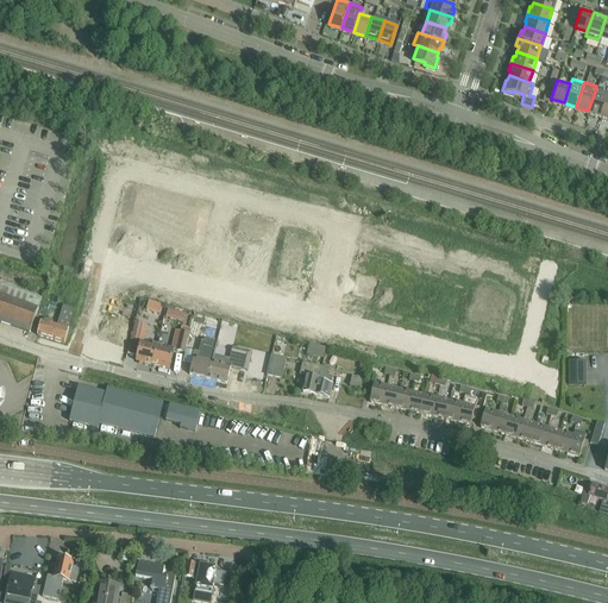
[(607,89),(596,86),(595,92),(588,111),(601,114),(607,90),(607,89)]
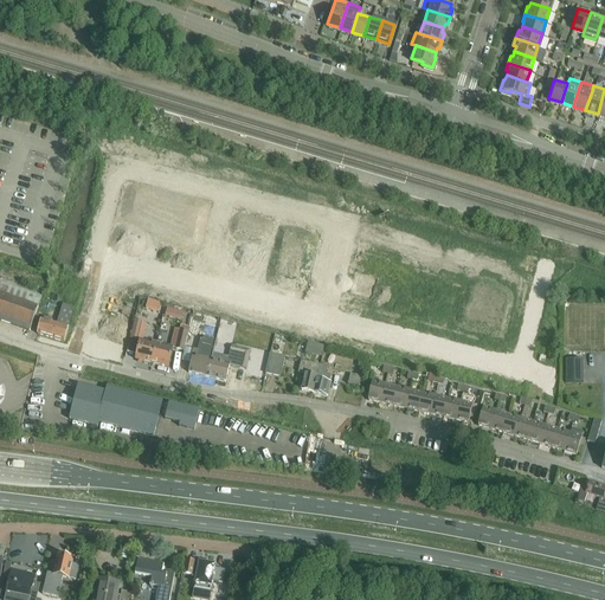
[(20,286),(0,278),(0,315),(8,320),(20,286)]
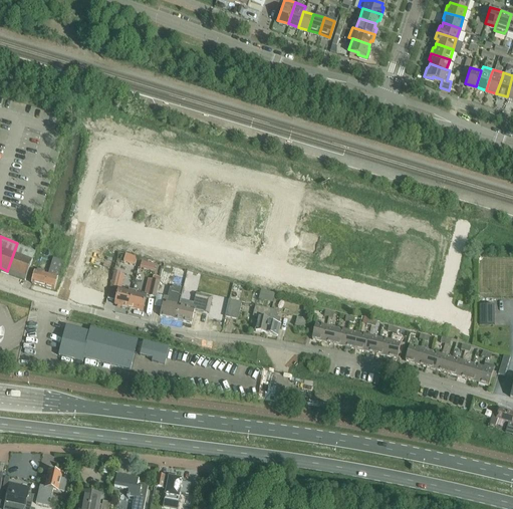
[(34,249),(17,243),(7,271),(24,277),(33,254),(37,255),(38,251),(34,249)]
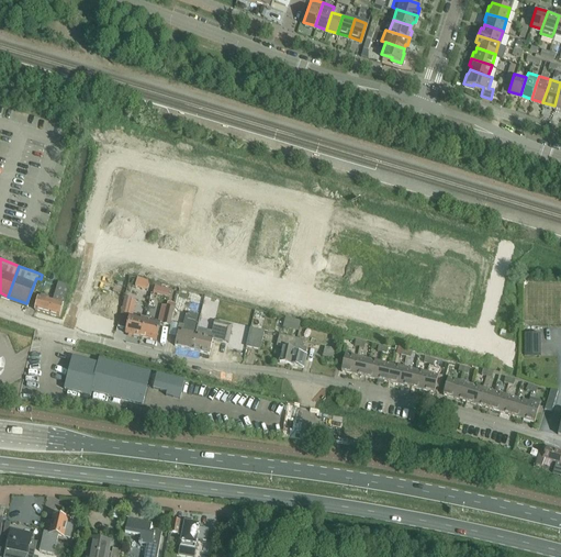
[(34,307),(58,313),(63,300),(68,282),(57,279),(52,297),(47,296),(47,292),(40,290),(40,293),(38,293),(34,307)]
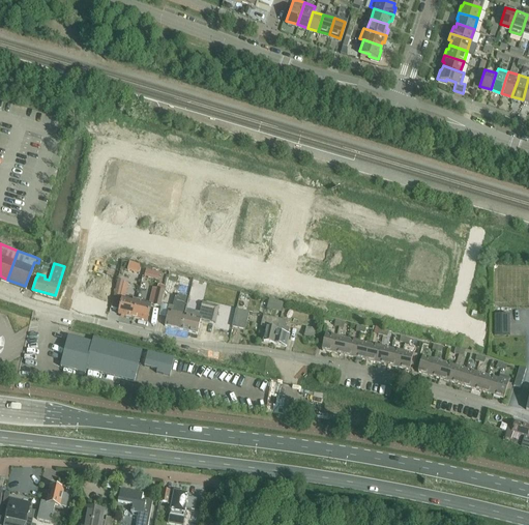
[(145,265),(143,272),(158,276),(159,268),(145,265)]
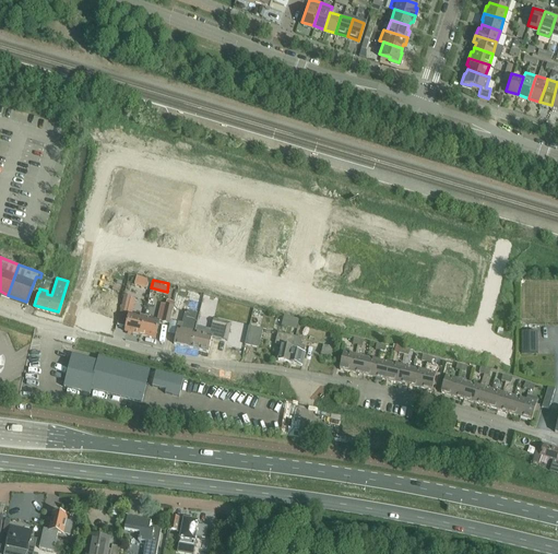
[(119,308),(127,310),(131,294),(125,292),(119,308)]
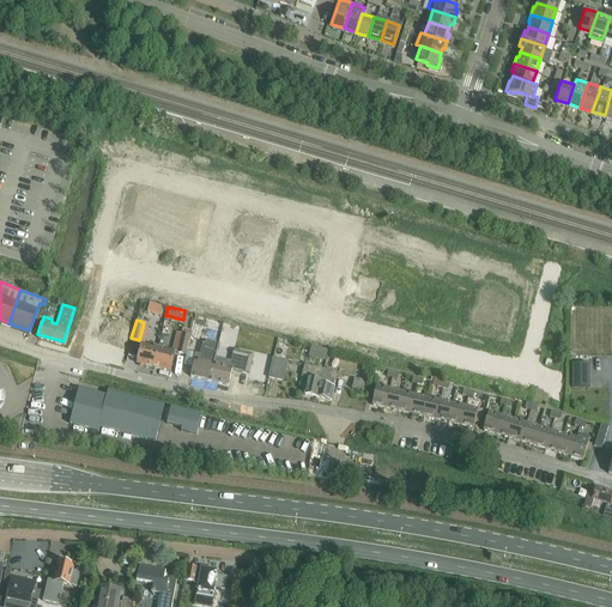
[(176,329),(173,341),(177,343),(176,348),(186,351),(189,332),(181,329),(181,331),(176,329)]
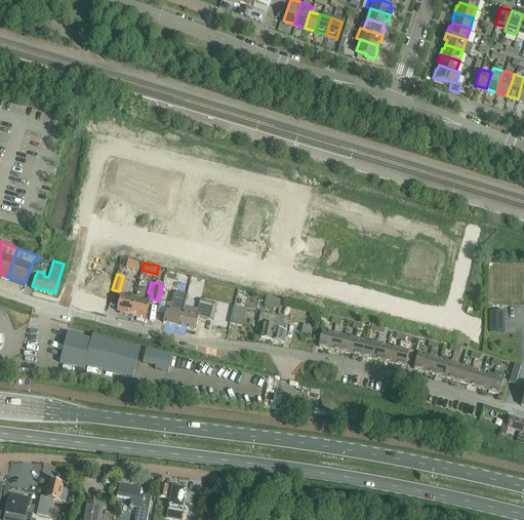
[(186,291),(174,288),(174,291),(172,291),(172,293),(170,301),(166,300),(165,306),(166,306),(163,319),(178,323),(186,291)]
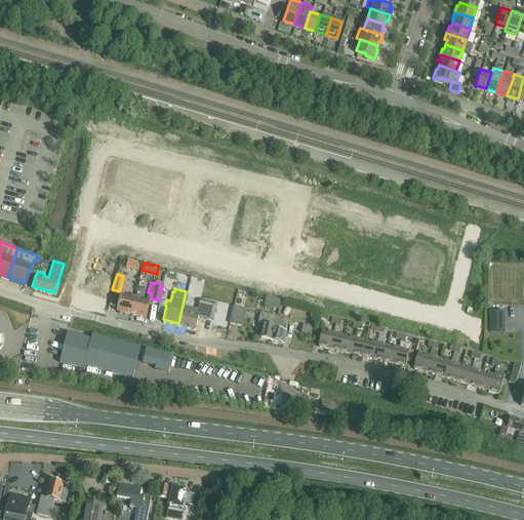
[(182,309),(178,323),(195,327),(198,313),(212,316),(216,300),(200,296),(201,291),(198,290),(190,288),(190,291),(187,290),(187,291),(183,309),(182,309)]
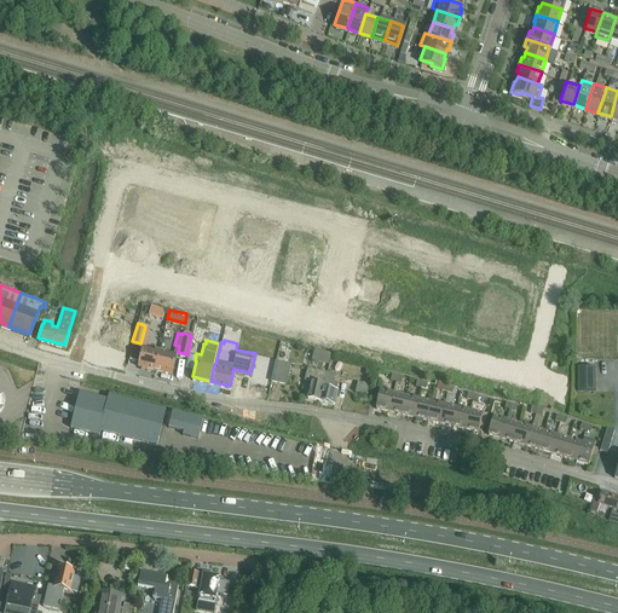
[(159,347),(143,343),(138,363),(155,368),(159,347)]
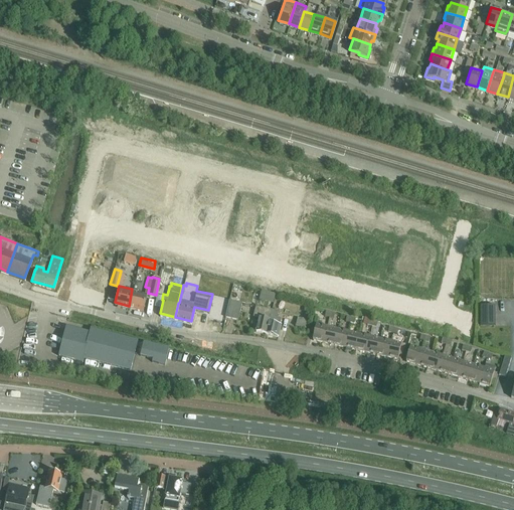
[(129,306),(142,309),(146,292),(132,289),(129,306)]
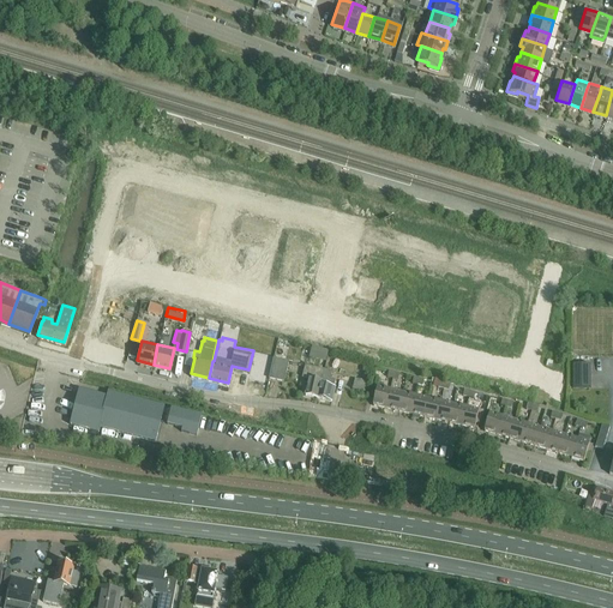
[(286,356),(269,353),(266,361),(269,361),(266,372),(281,375),(286,356)]
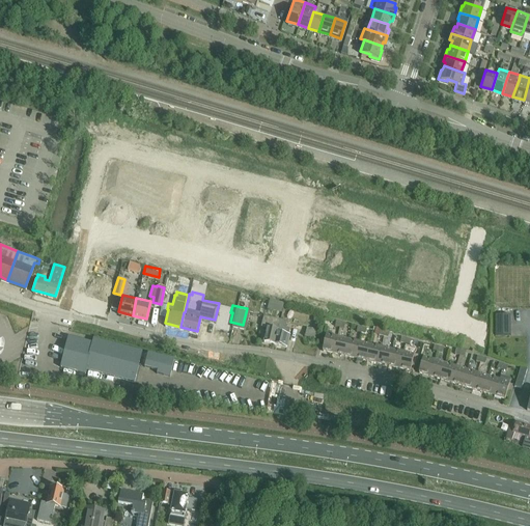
[(509,311),(494,312),(494,332),(509,332),(509,311)]
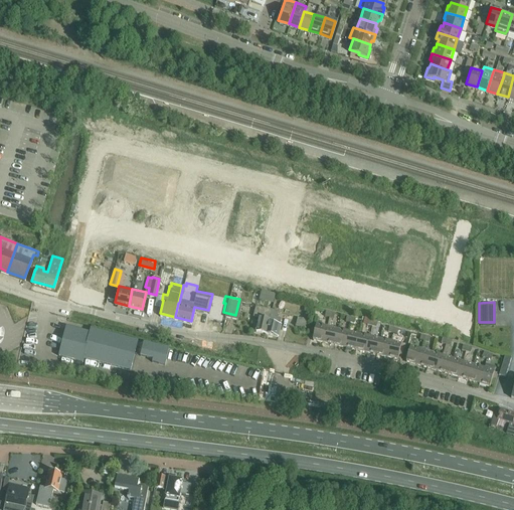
[(272,307),(255,303),(253,313),(259,315),(255,328),(266,331),(272,307)]
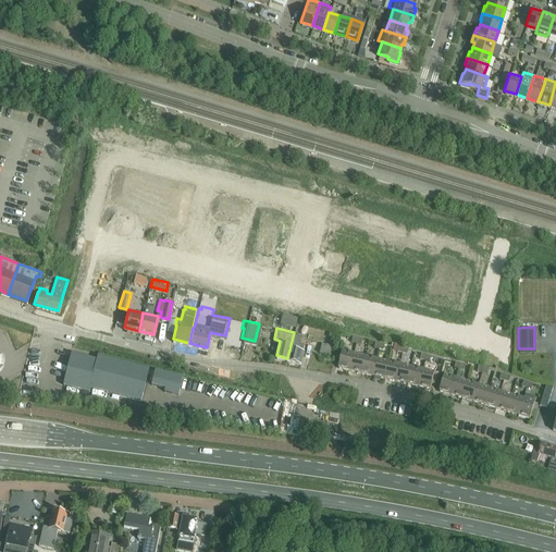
[(287,358),(300,360),(303,348),(301,348),(303,342),(298,341),(300,334),(294,333),(294,332),(287,358)]
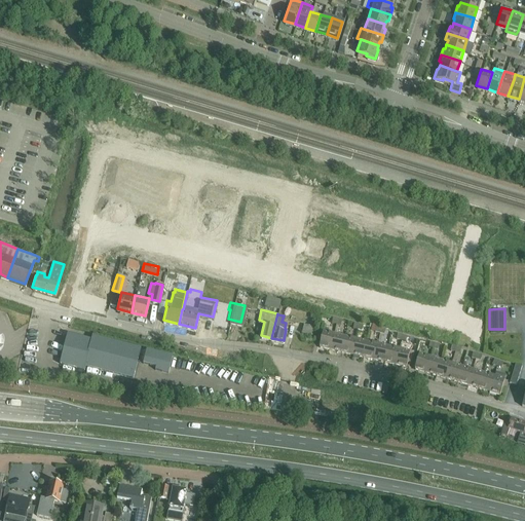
[(314,333),(315,323),(305,322),(304,332),(314,333)]
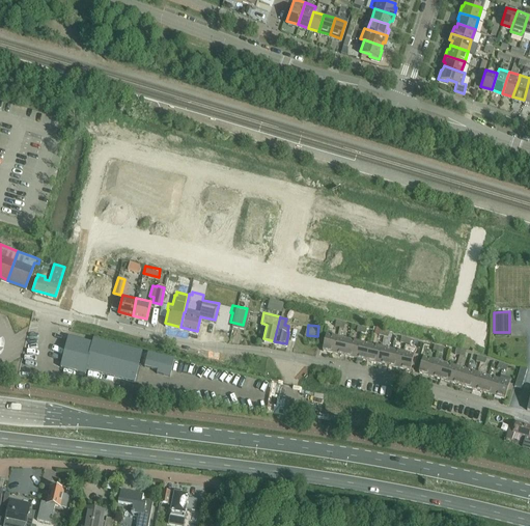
[(336,334),(325,332),(322,348),(333,350),(336,334)]
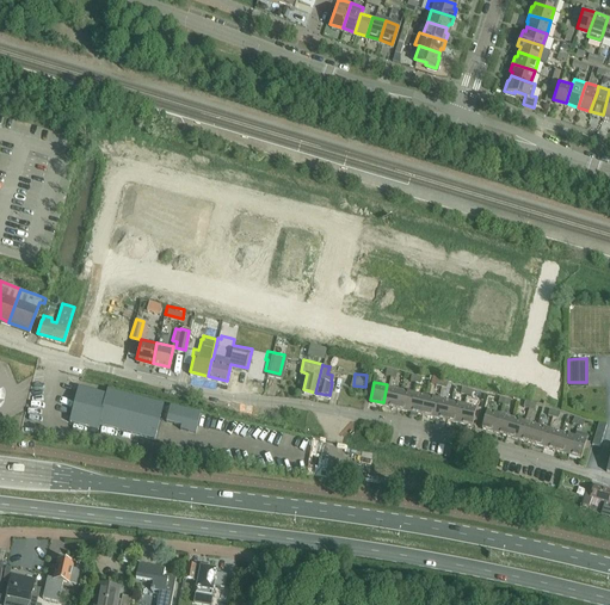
[(154,436),(162,401),(108,387),(106,391),(79,384),(69,419),(98,426),(99,421),(154,436)]
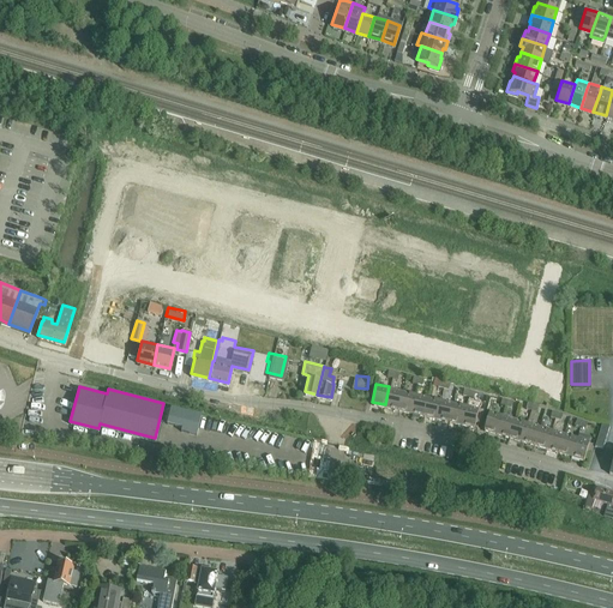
[(402,390),(389,386),(385,404),(397,407),(402,390)]
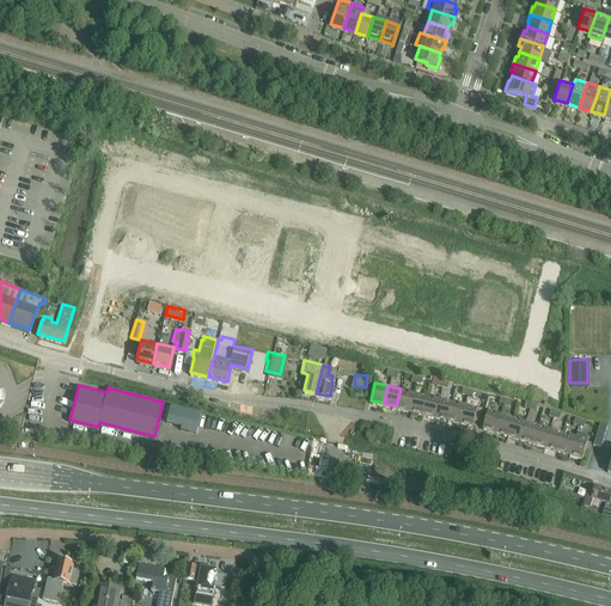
[(413,391),(401,389),(396,405),(409,409),(413,391)]
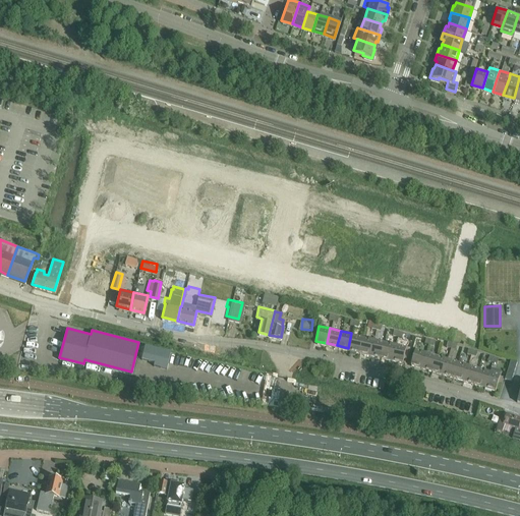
[(362,335),(351,333),(348,348),(359,350),(362,335)]
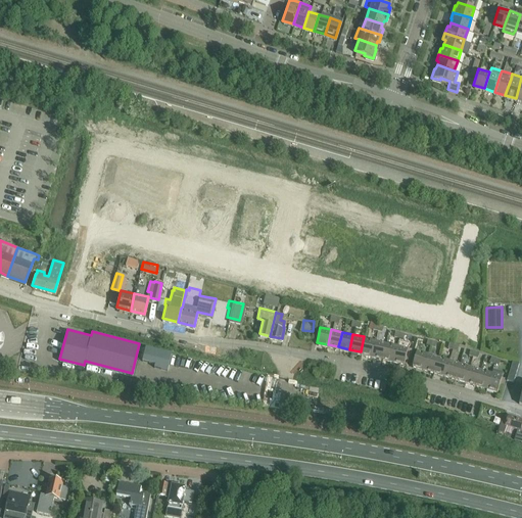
[(374,339),(364,336),(361,351),(371,354),(374,339)]
